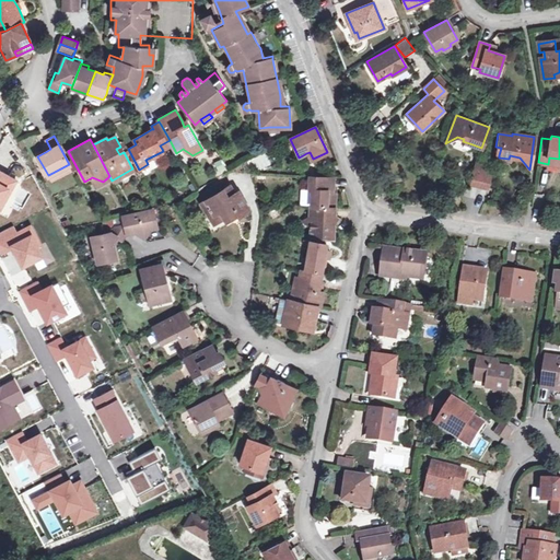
[(162,149),(172,144),(170,140),(160,146),(162,149)]
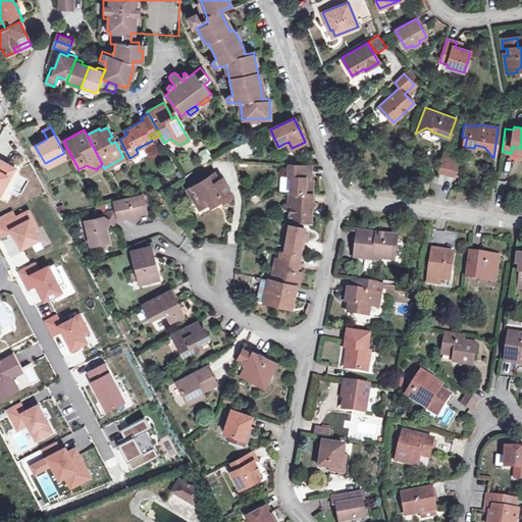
[(204,162),(212,157),(206,148),(198,152),(204,162)]
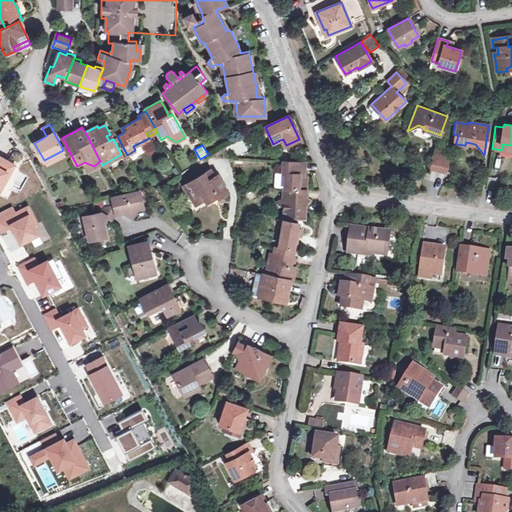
[(429,168),(438,170),(443,151),(434,148),(429,168)]
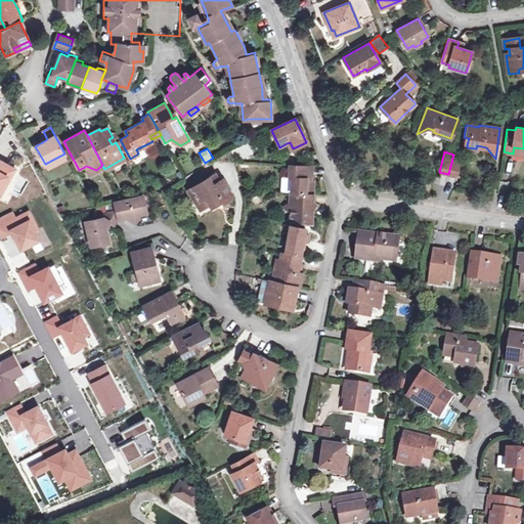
[(64,154),(45,164),(47,168),(67,157),(64,154)]
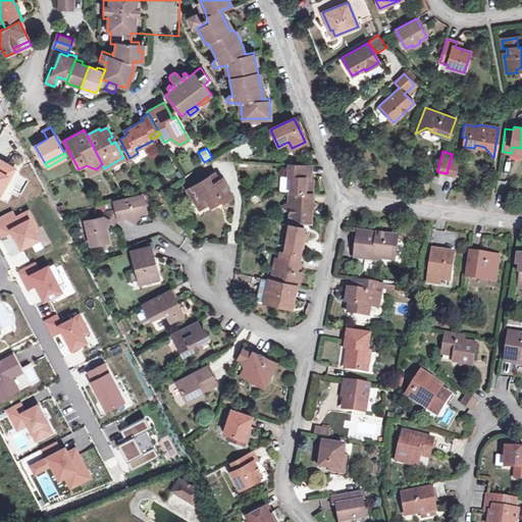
[(459,156),(452,154),(447,173),(455,175),(459,156)]
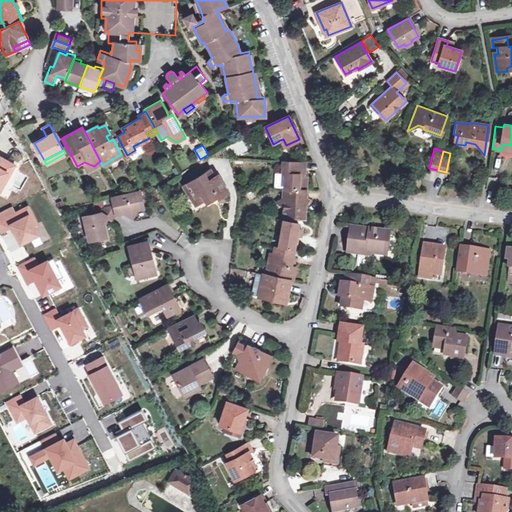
[(284,188),(285,188),(306,189),(306,176),(304,176),(304,162),(281,161),(281,173),(284,173),(284,188)]
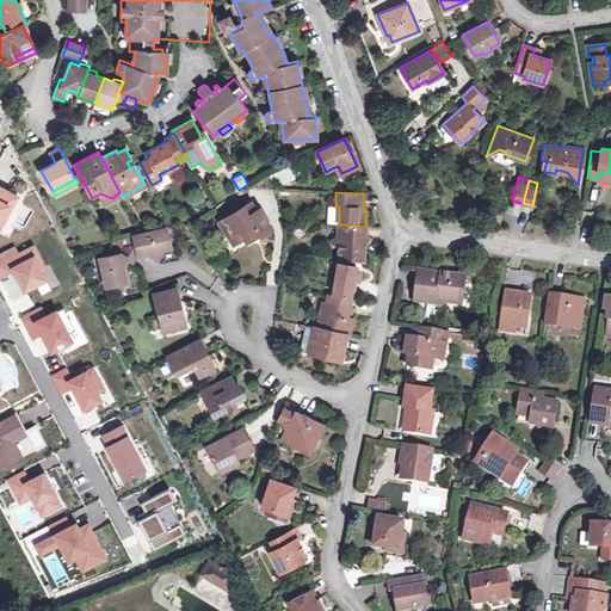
[(236,241),(246,236),(255,229),(259,236),(271,229),(259,209),(255,211),(251,203),(220,222),(228,236),(232,234),(236,241)]
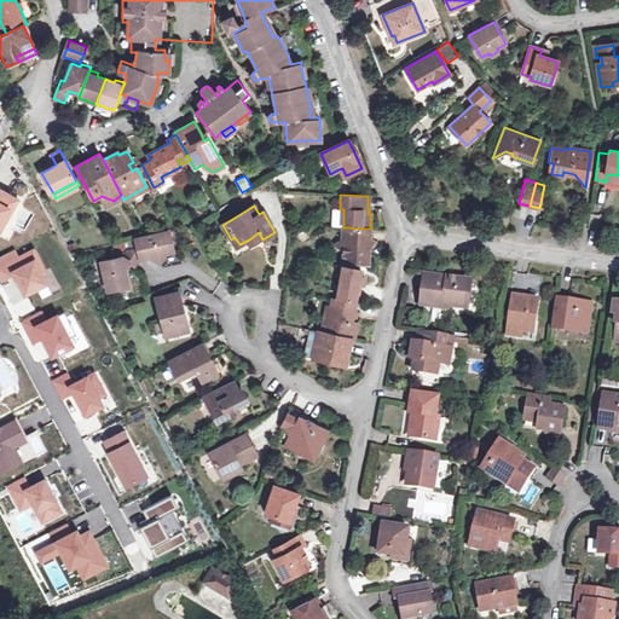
[(368,266),(370,229),(345,227),(343,262),(358,265),(368,266)]
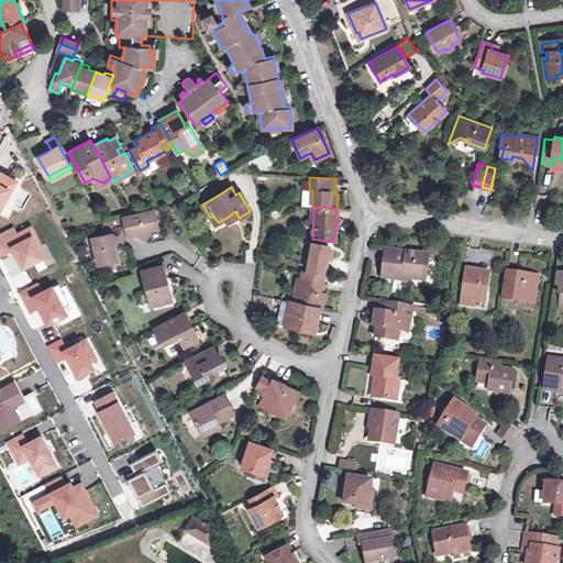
[(123,218),(124,227),(127,235),(135,233),(146,239),(151,230),(156,229),(152,210),(145,212),(123,218)]
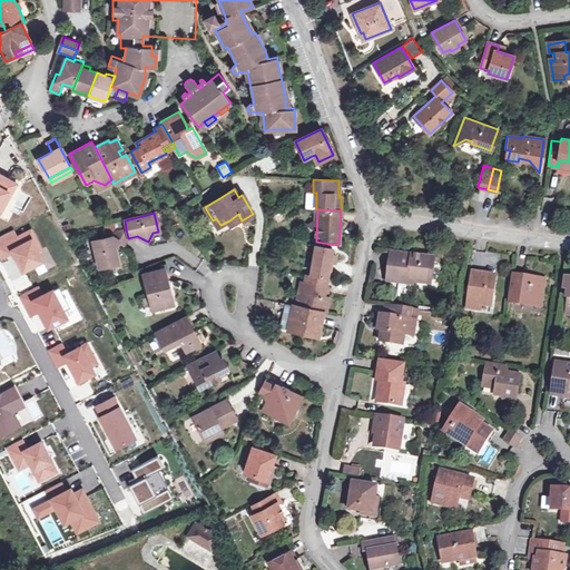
[(238,214),(229,220),(233,226),(242,220),(238,214)]
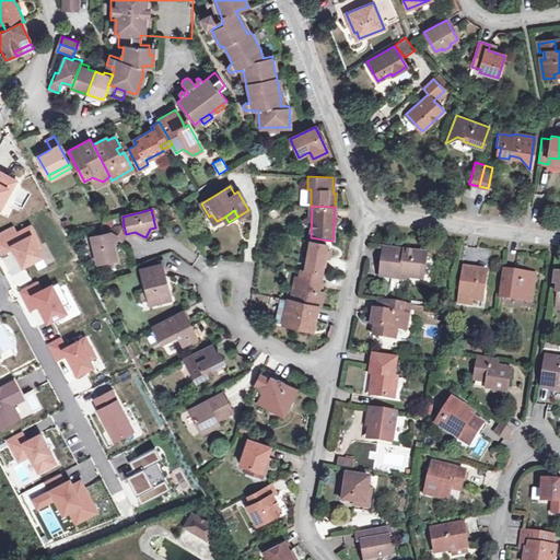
[(14,225),(0,232),(0,248),(2,253),(14,247),(23,266),(43,256),(38,247),(42,246),(32,225),(22,230),(18,232),(14,225)]
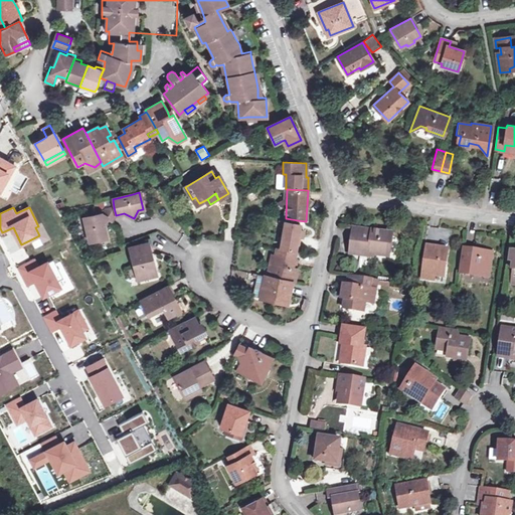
[(116,215),(114,207),(106,209),(102,213),(83,217),(89,238),(97,236),(98,239),(107,237),(104,223),(107,218),(113,221),(116,215)]
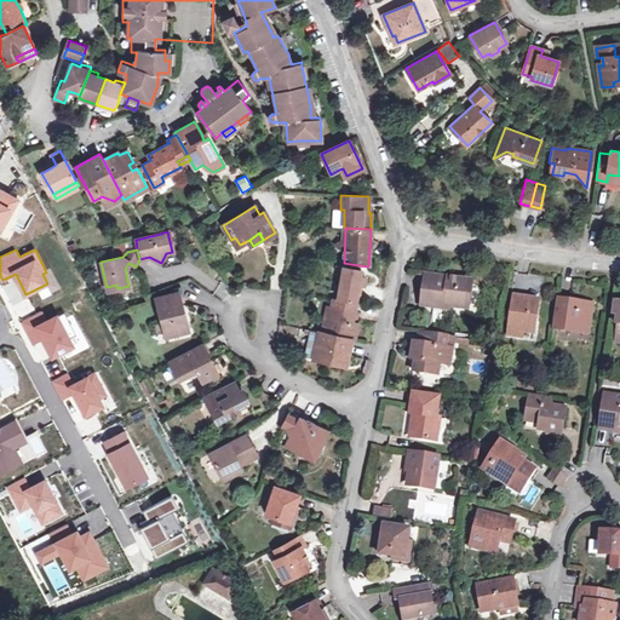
[(343,268),(338,299),(355,302),(359,285),(360,276),(361,270),(359,269),(343,268)]
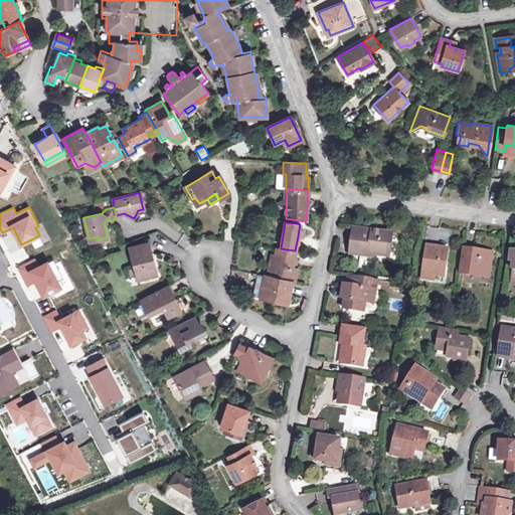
[(351,252),(370,255),(370,253),(388,255),(391,233),(355,227),(351,252)]
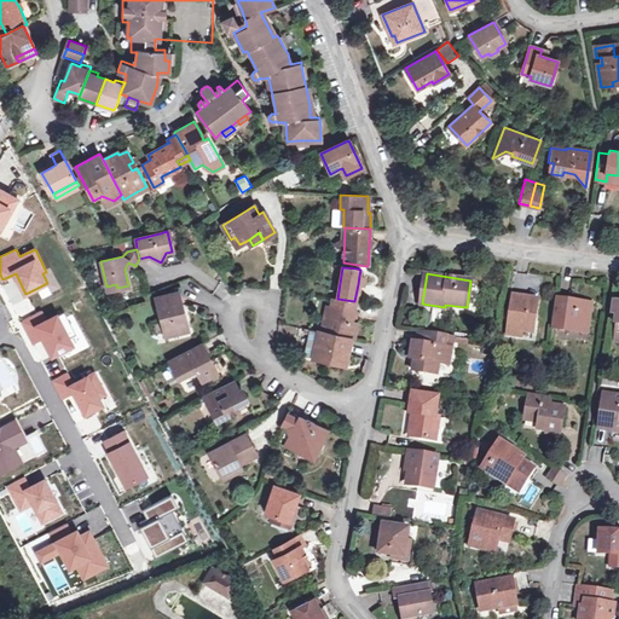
[(158,312),(161,312),(163,322),(161,322),(165,336),(187,330),(185,319),(179,317),(178,307),(181,302),(178,291),(155,298),(158,312)]
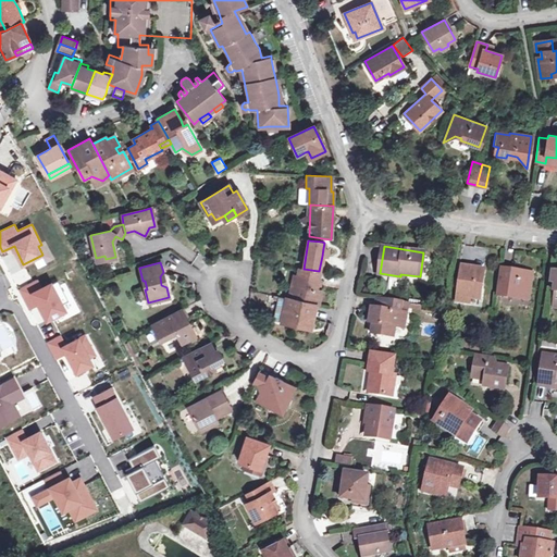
[(462,267),(460,283),(460,288),(458,300),(468,301),(468,297),(481,299),(484,269),(462,267)]
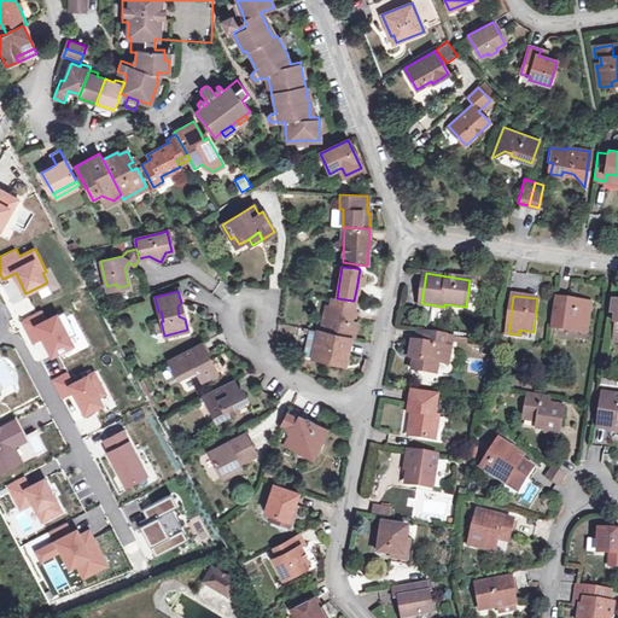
[(355,302),(354,301),(337,298),(331,297),(330,307),(325,305),(322,316),(327,318),(326,322),(325,333),(350,338),(354,339),(357,322),(351,321),(355,302)]
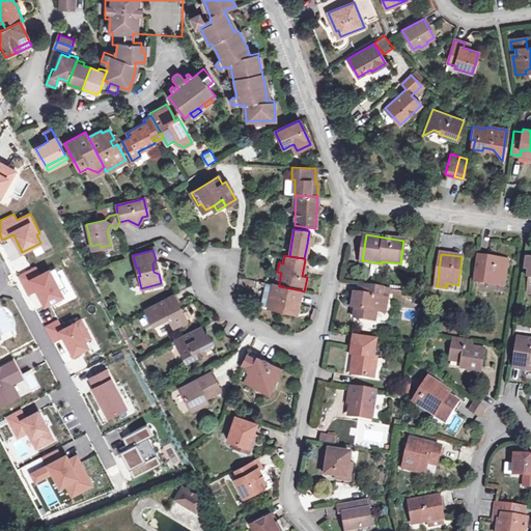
[(497,275),(505,277),(507,260),(478,256),(475,280),(496,283),(497,275)]
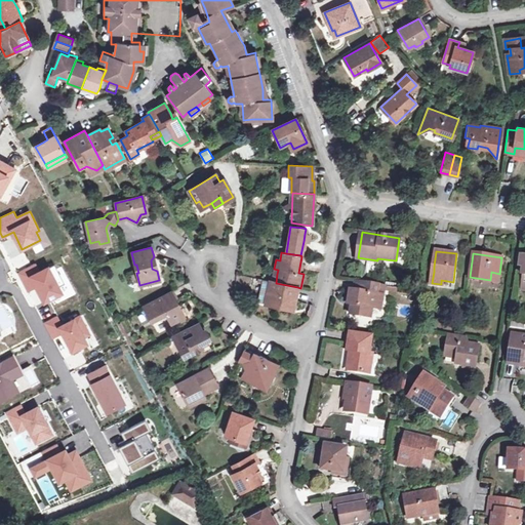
[(34,261),(17,274),(27,291),(37,285),(45,301),(62,292),(58,286),(66,283),(55,265),(39,272),(34,261)]
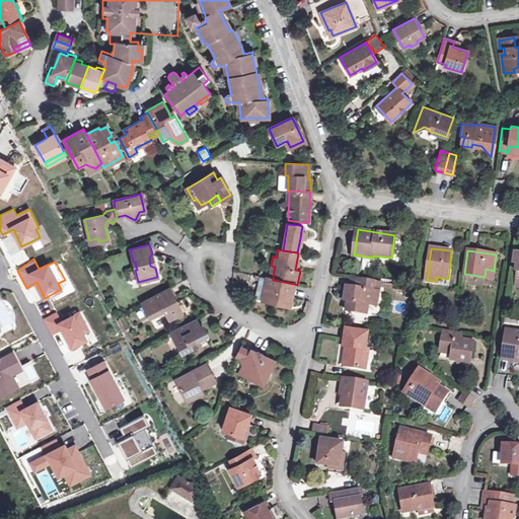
[(486,269),(485,277),(492,279),(494,271),(486,269)]
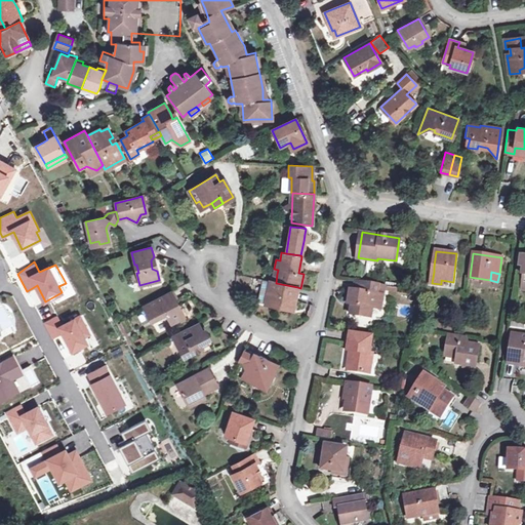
[(290,300),(294,301),(297,287),(276,283),(270,281),(266,304),(288,309),(290,300)]
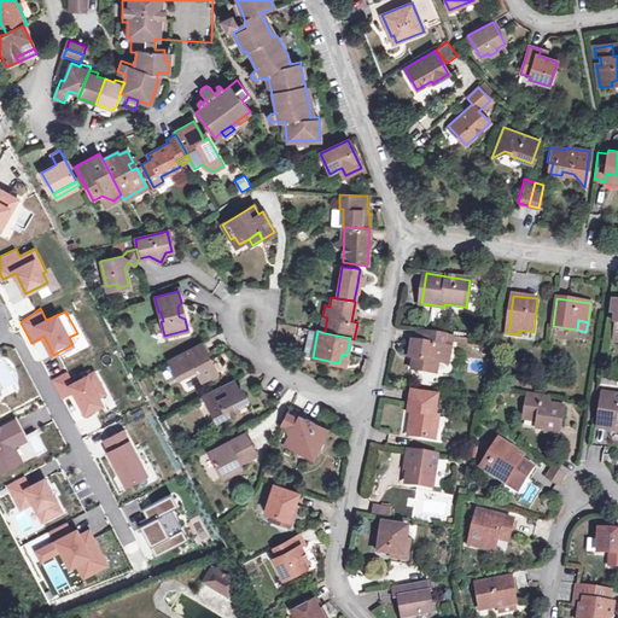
[(447,337),(419,332),(418,342),(413,342),(410,359),(414,360),(413,369),(435,373),(436,362),(449,365),(452,348),(445,347),(447,337)]
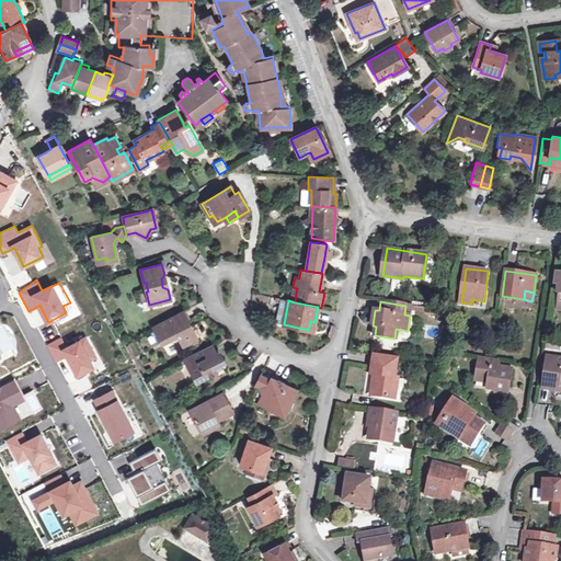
[(196,339),(182,311),(155,327),(162,343),(179,334),(184,345),(196,339)]
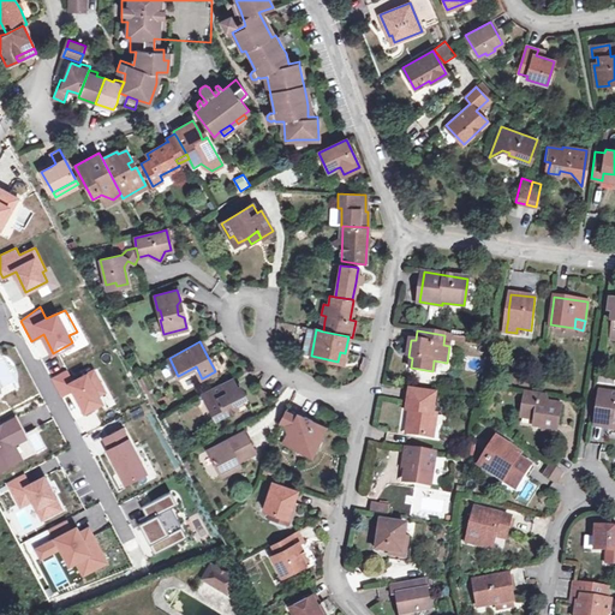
[(436,382),(435,371),(419,374),(421,384),(436,382)]
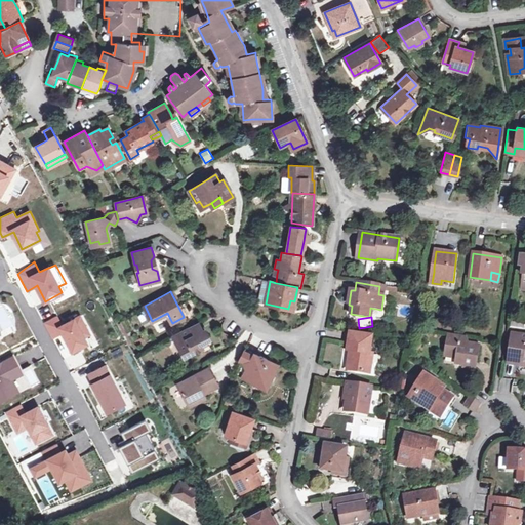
[(52,318),(43,322),(52,338),(62,333),(72,352),(83,346),(79,339),(85,336),(75,318),(57,328),(52,318)]
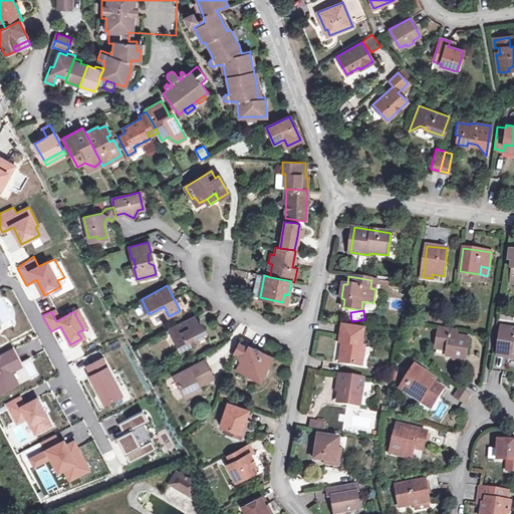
[(180,350),(196,341),(194,337),(202,332),(194,317),(170,330),(180,350)]
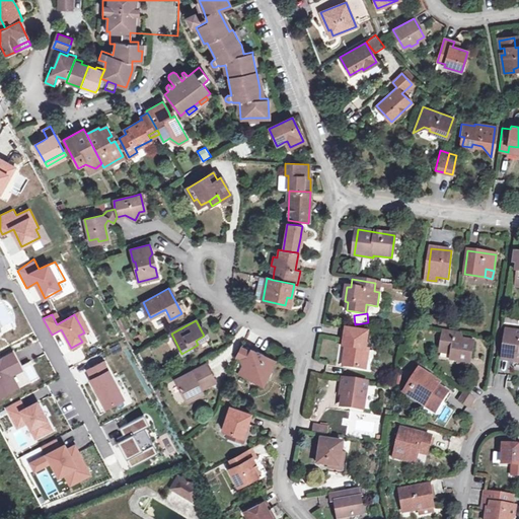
[(344,345),(346,346),(350,347),(347,366),(366,368),(369,349),(365,349),(368,331),(346,328),(344,345)]
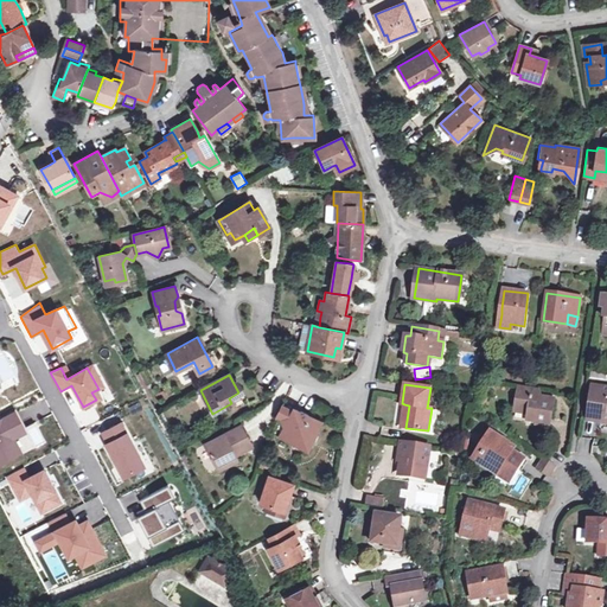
[(598,417),(606,419),(606,388),(592,385),(588,419),(598,420),(598,417)]
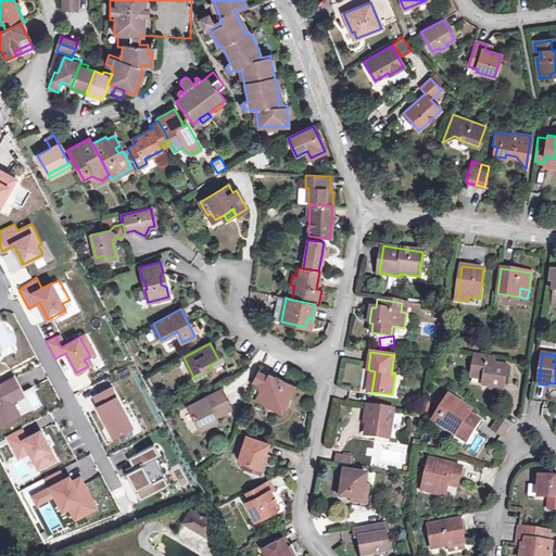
[(487,363),(488,356),(476,355),(471,377),(483,378),(482,383),(492,384),(491,389),(503,391),(507,366),(491,363),(487,363)]
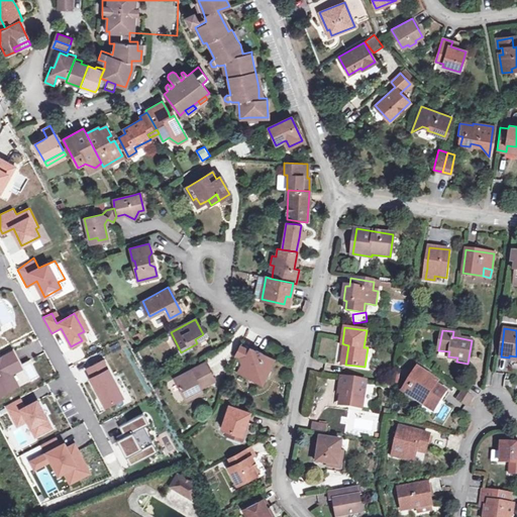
[(195,339),(197,343),(206,339),(203,334),(195,339)]
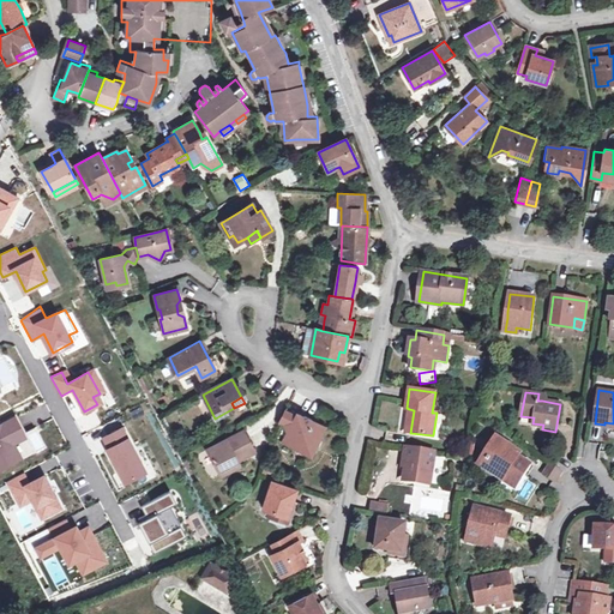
[(280,422),(286,425),(294,423),(296,417),(284,413),(280,422)]
